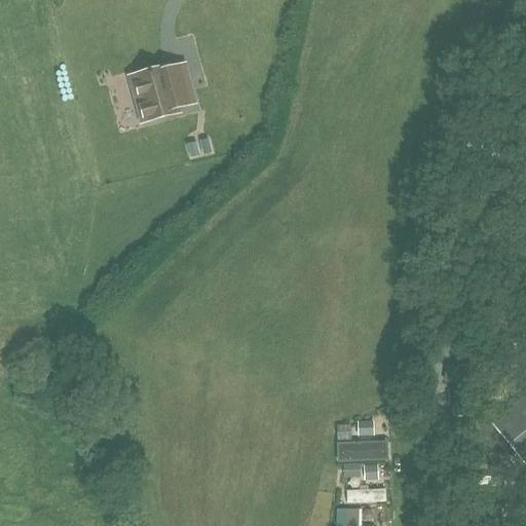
[(501,28),(499,38),(521,42),(523,31),(501,28)]
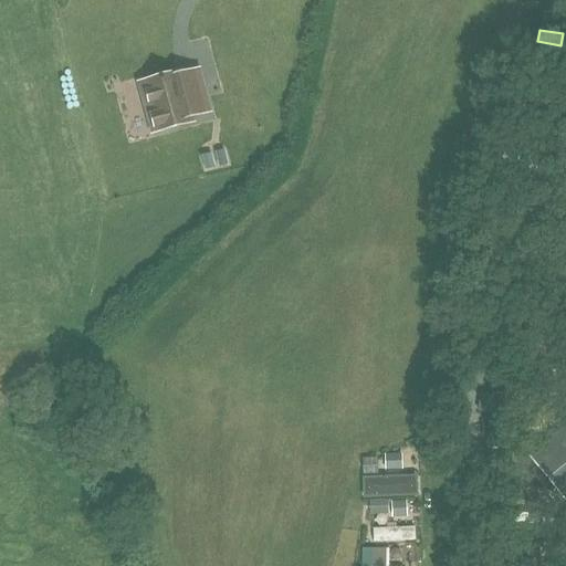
[(198,67),(145,82),(146,86),(144,91),(155,132),(194,122),(192,116),(210,112),(198,67)]
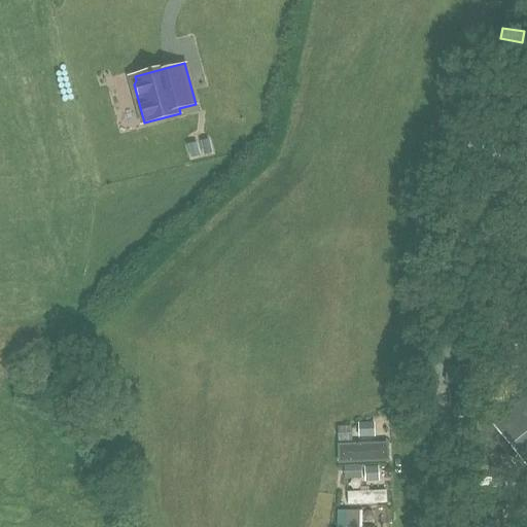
[(209,140),(200,142),(203,154),(212,152),(209,140)]
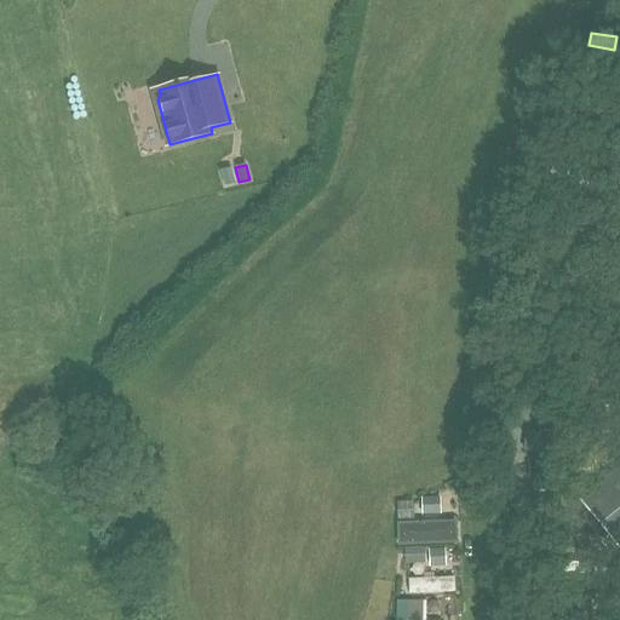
[(235,183),(231,168),(220,171),(224,185),(235,183)]
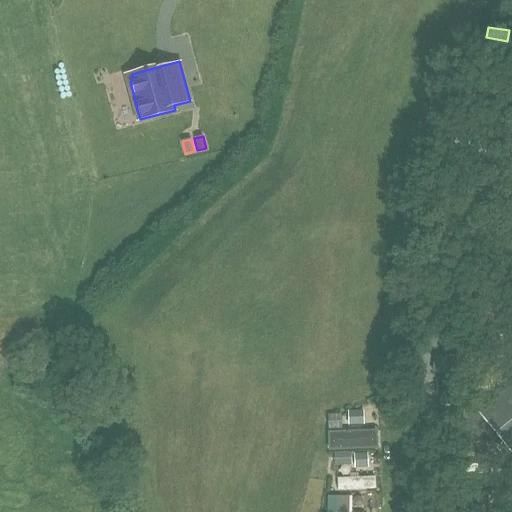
[(446,292),(444,303),(456,305),(458,294),(446,292)]
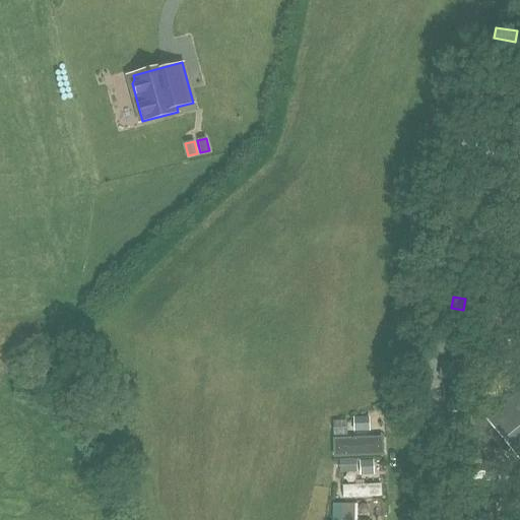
[(438,325),(435,338),(446,340),(449,327),(438,325)]
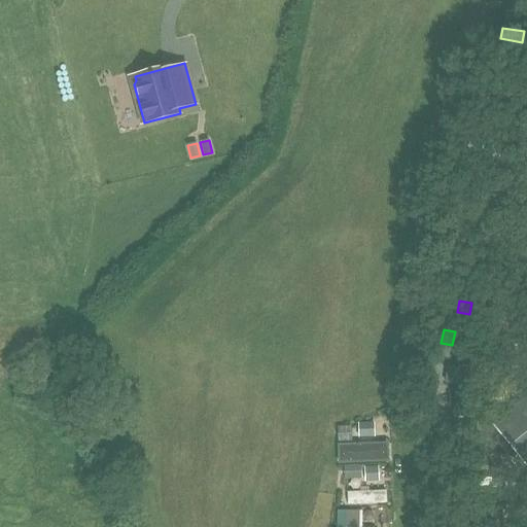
[(526,397),(492,426),(526,467),(526,466),(526,397)]
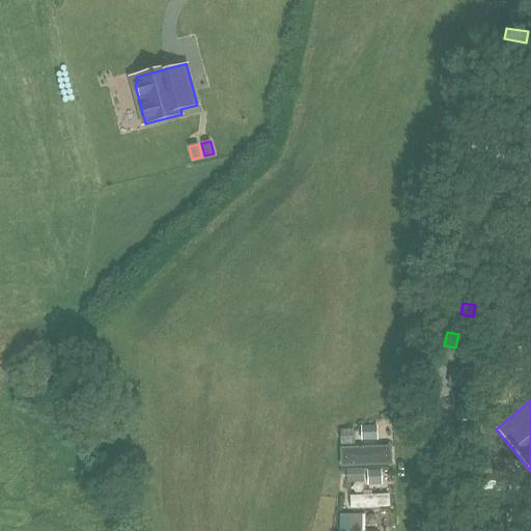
[(340,429),(340,444),(351,443),(351,429),(340,429)]
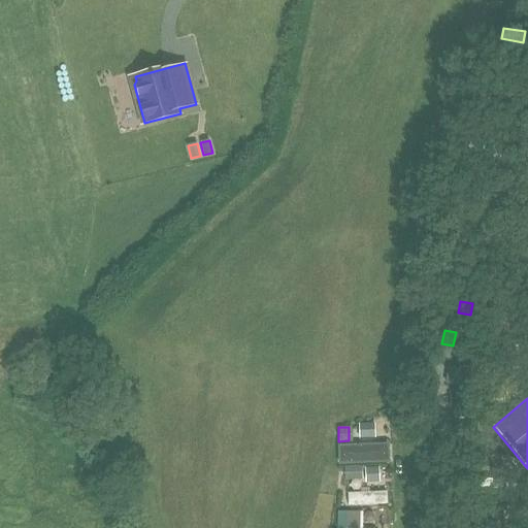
[(357,466),(344,467),(344,468),(344,476),(344,481),(357,480),(357,466)]
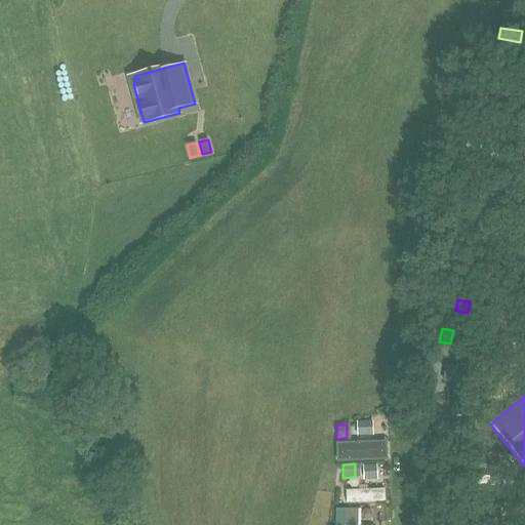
[(358,524),(358,510),(335,509),(334,524),(358,524)]
